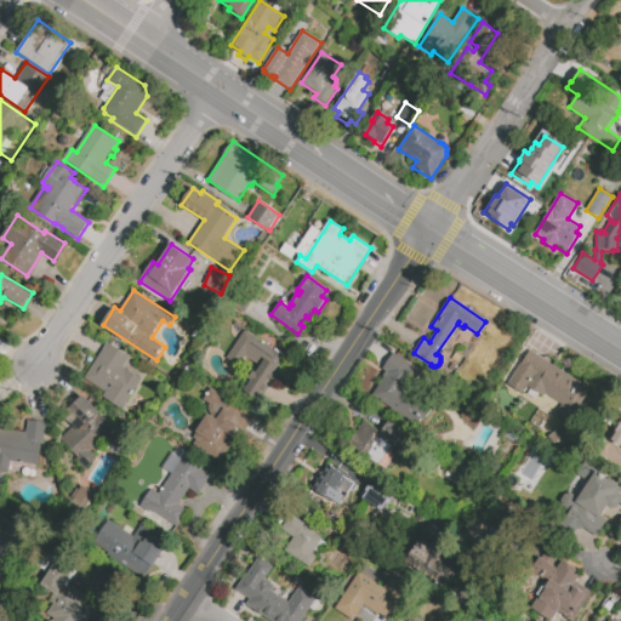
[(226,357),(245,329),(285,357),(274,374),(275,374),(269,381),(256,399),(244,392),(251,380),(249,377),(254,370),(256,372),(261,366),(246,357),(239,366),(226,357)]
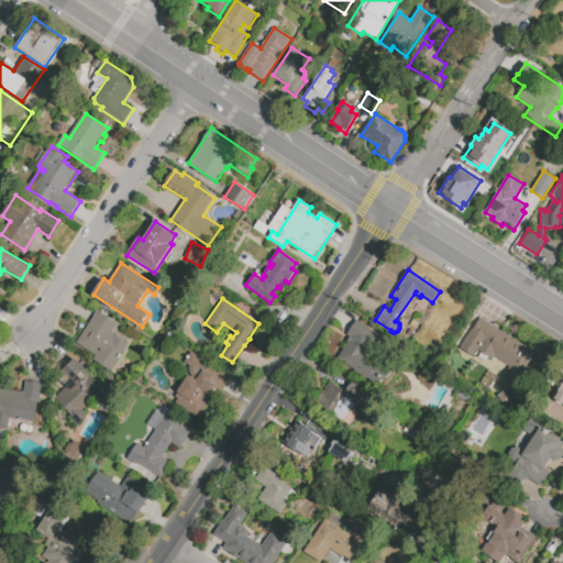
[(98,310),(119,323),(112,332),(130,344),(112,372),(94,359),(95,355),(76,343),(98,310)]
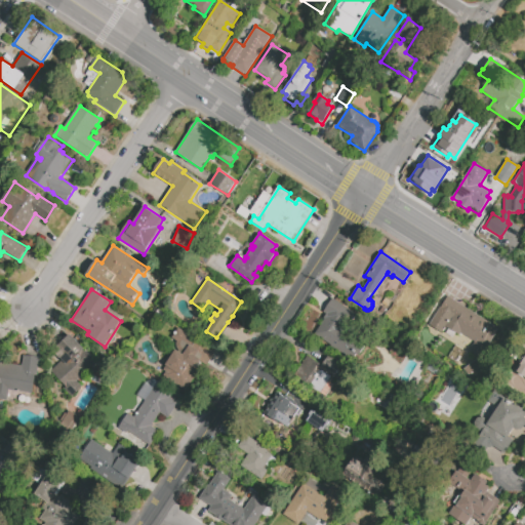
[(447,295),(498,329),(480,358),(468,351),(474,341),(466,336),(463,339),(445,327),(440,334),(428,326),(447,295)]
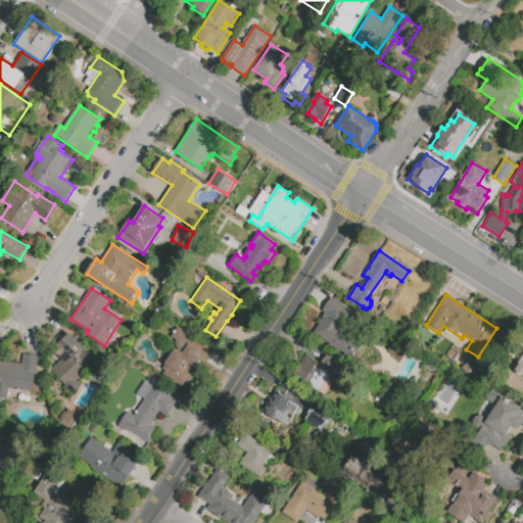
[(331,297),(357,314),(350,323),(344,319),(338,329),(362,344),(352,358),(324,339),(324,340),(314,333),(322,320),(321,319),(324,313),(322,312),(331,297)]
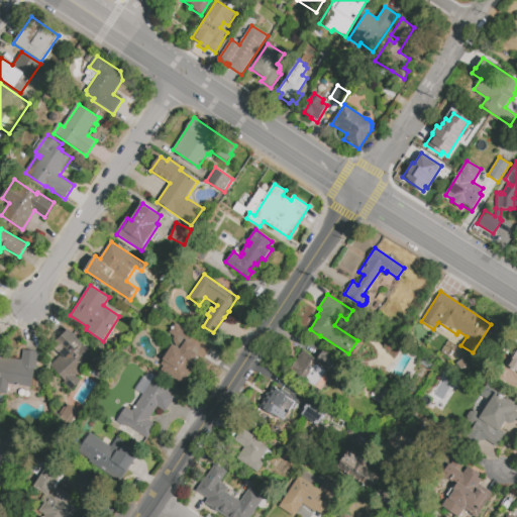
[(176,323),(212,347),(205,357),(199,352),(193,362),(197,364),(183,384),(175,379),(173,383),(161,374),(163,371),(161,370),(164,366),(161,365),(164,360),(163,359),(175,343),(174,341),(174,338),(175,336),(170,332),(176,323)]
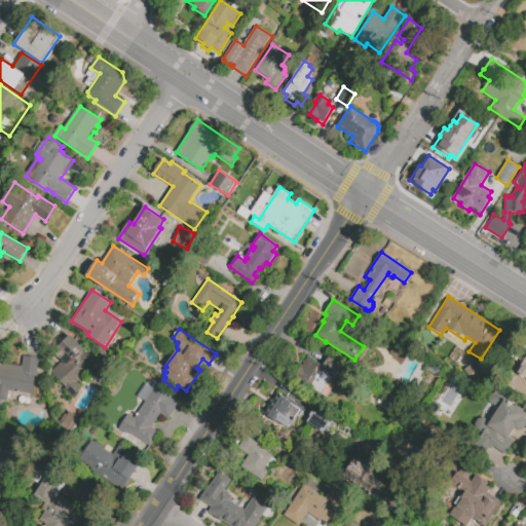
[(71,334),(98,363),(77,382),(82,388),(74,396),(51,371),(63,361),(53,351),(71,334)]
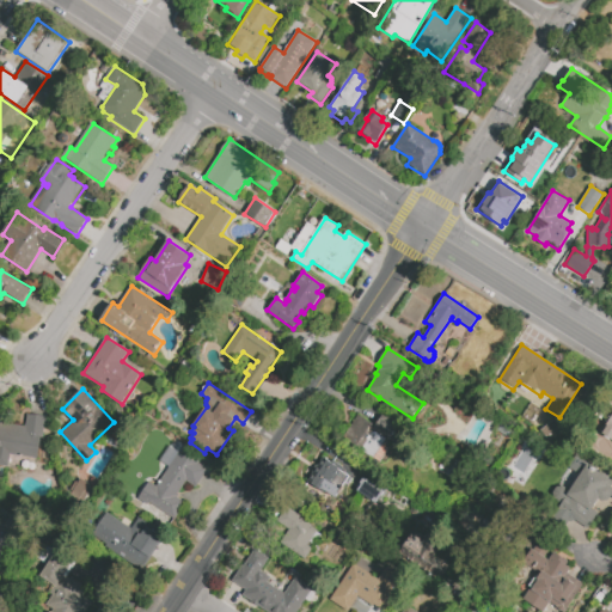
[(359,414),(372,423),(369,427),(373,429),(383,415),(399,426),(375,460),(356,447),(354,450),(340,441),(359,414)]
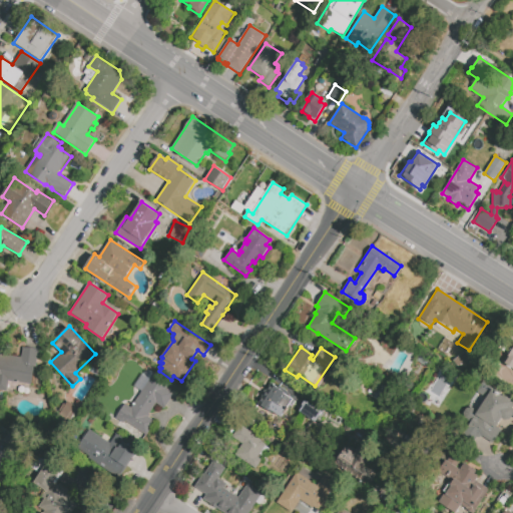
[(39,350),(36,368),(34,367),(31,385),(8,381),(7,392),(0,391),(0,355),(21,358),(23,348),(31,348),(39,350)]
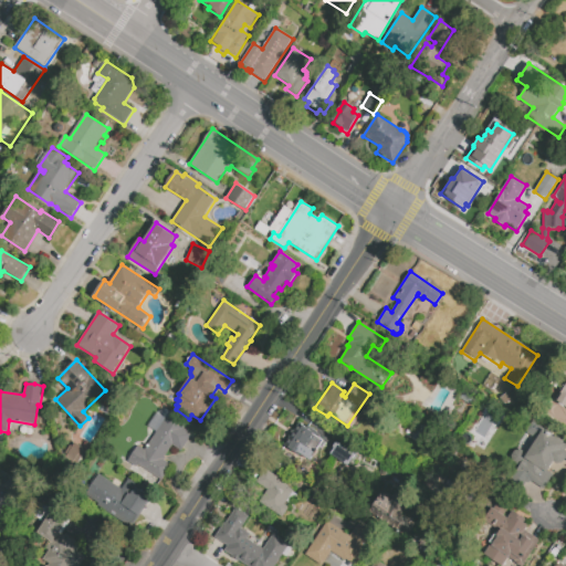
[(565,409),(556,404),(562,395),(561,394),(565,384),(565,409)]
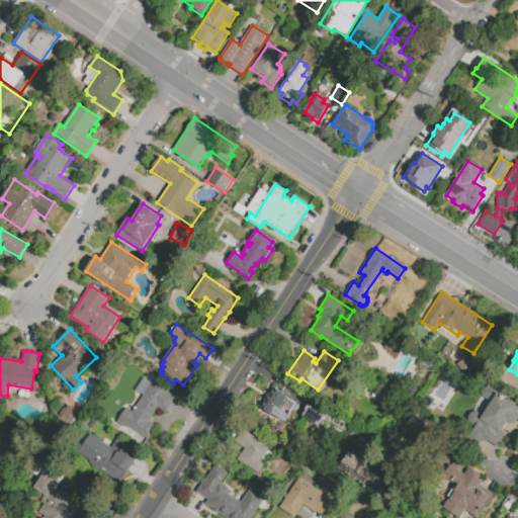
[(152,381),(160,387),(160,389),(166,393),(166,392),(175,398),(165,413),(158,408),(149,420),(157,426),(148,439),(118,420),(126,408),(132,412),(152,381)]
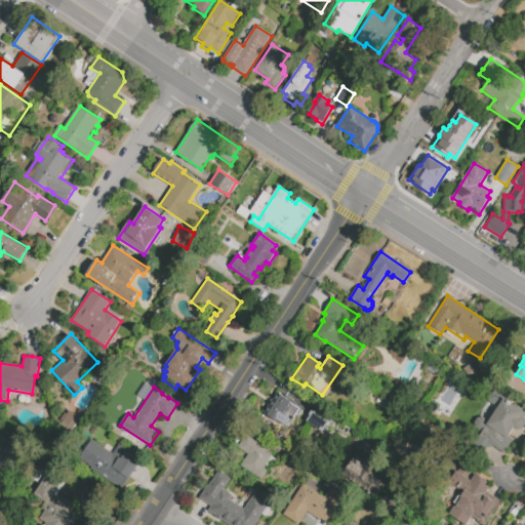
[(278,392),(285,396),(285,395),(293,400),(291,403),(299,409),(288,428),(279,422),(278,422),(264,413),(278,392)]
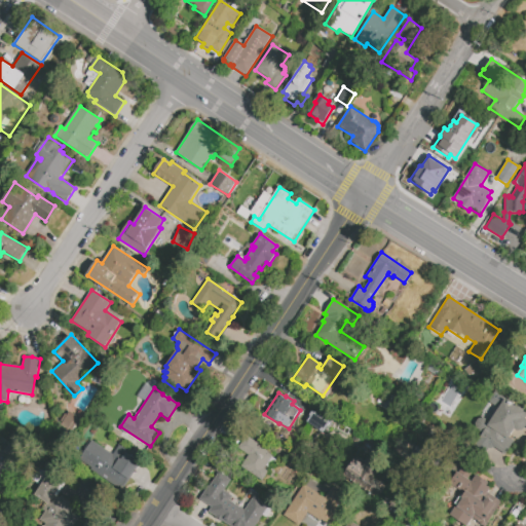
[(482,433),(481,433),(478,430),(476,428),(476,425),(476,422),(478,419),(480,418),(483,417),(486,417),(489,419),(490,421),(505,398),(525,411),(525,412),(525,425),(522,430),(514,431),(514,429),(509,437),(514,441),(504,454),(479,438),(482,433)]
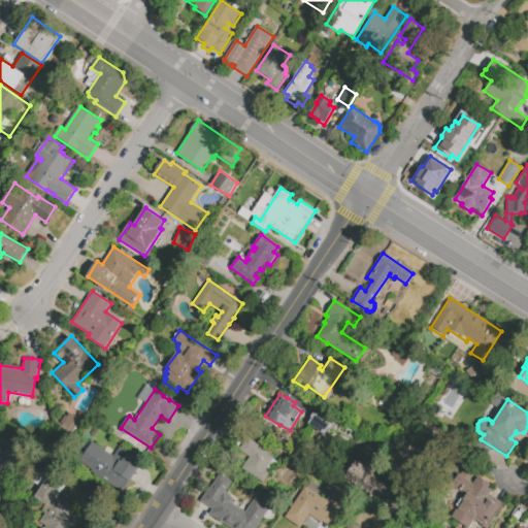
[(141,464),(130,483),(112,471),(105,482),(91,472),(92,469),(79,461),(92,442),(113,456),(120,447),(128,452),(126,454),(141,464)]
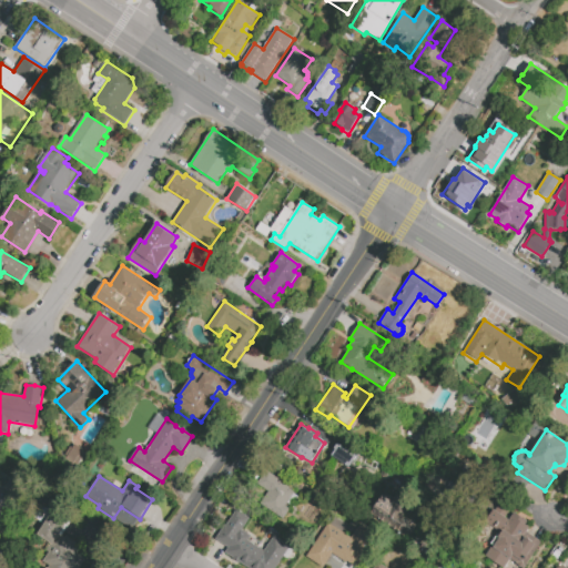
[(294,492),(286,505),(290,507),(282,518),(257,503),(265,493),(269,495),(279,480),(294,492)]
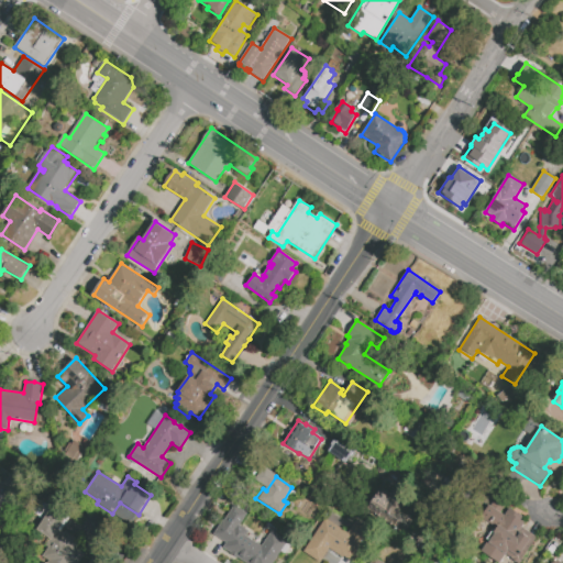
[(0,510),(12,487),(3,483),(2,484),(0,483),(0,510)]
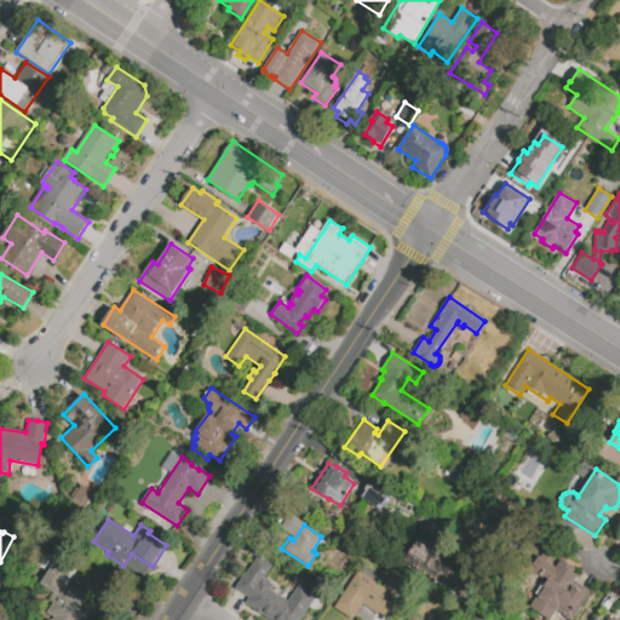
[(415,539),(401,563),(443,587),(453,572),(438,563),(447,549),(430,539),(426,545),(415,539)]
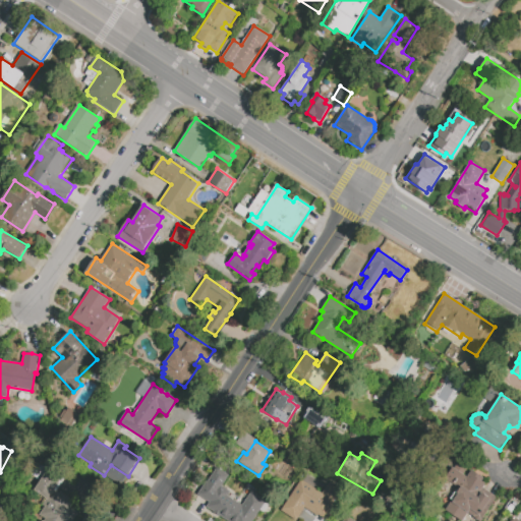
[(52,466),(69,477),(60,491),(78,504),(66,520),(44,520),(45,520),(40,515),(45,508),(42,506),(47,500),(35,491),(52,466)]
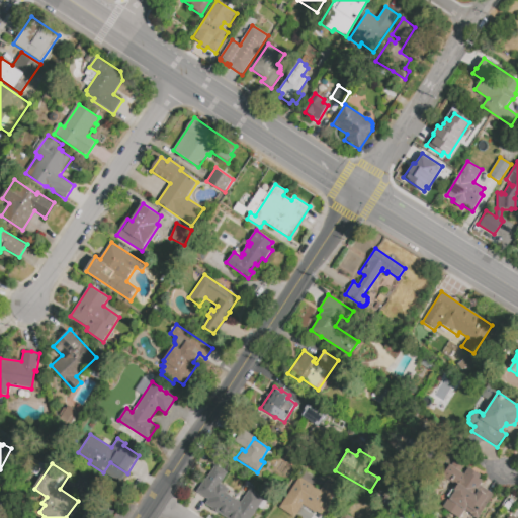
[(494,494),(479,517),(464,510),(459,517),(442,508),(448,499),(450,500),(455,491),(454,490),(456,486),(442,477),(449,464),(464,473),(468,467),(485,478),(480,485),(494,494)]
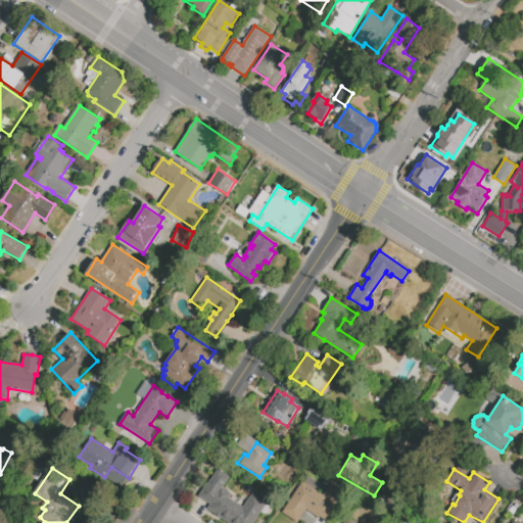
[(245,486),(240,495),(233,490),(224,506),(225,507),(218,517),(197,506),(204,493),(206,494),(211,485),(210,484),(216,476),(217,477),(220,471),(245,486)]
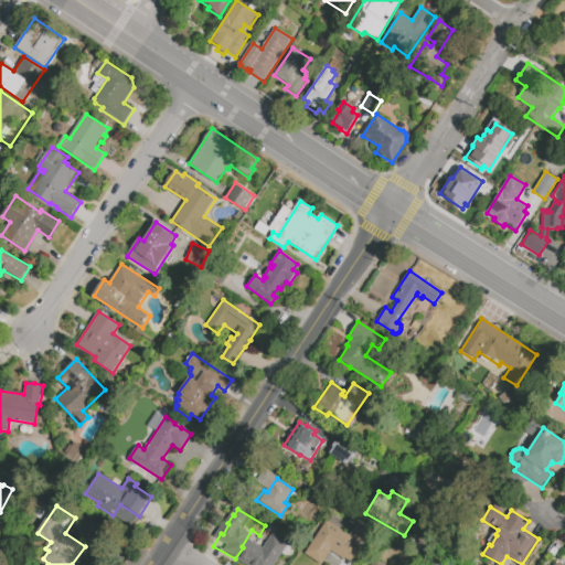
[(327,520),(349,535),(354,526),(371,537),(351,564),(349,564),(330,551),(320,564),(304,553),(327,520)]
